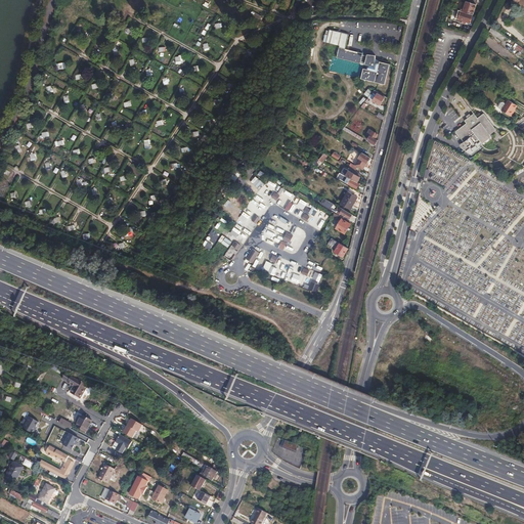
[(463,11),(474,14),(477,0),(469,0),(469,2),(466,1),(465,4),(463,11)]
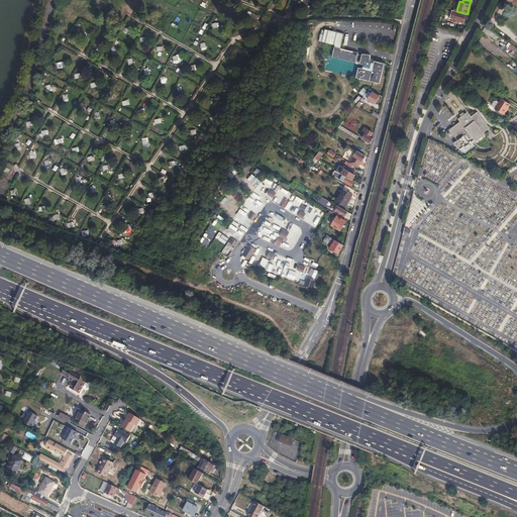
[(453,10),(452,10),(450,18),(452,19),(456,21),(460,22),(464,23),(468,14),(456,11),(453,10)]
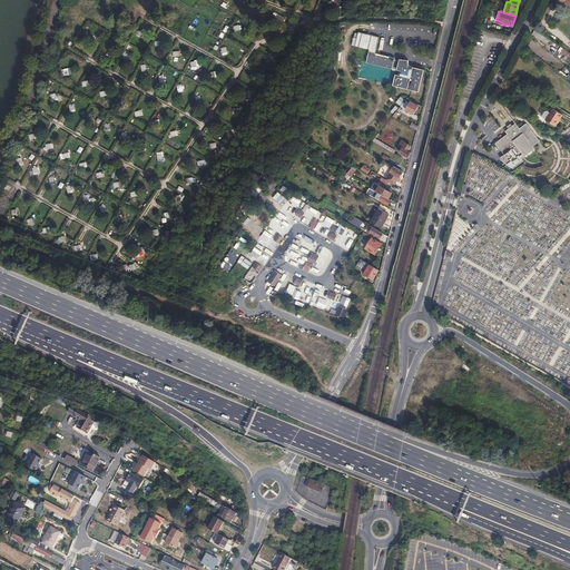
[(275,12),(273,16),(283,21),(285,18),(278,13),(275,12)]
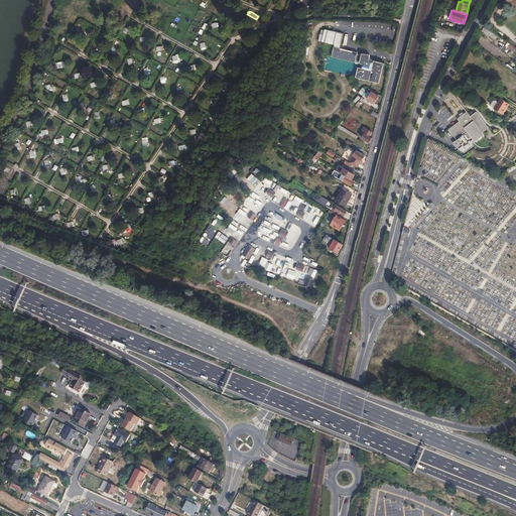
[(356,78),(379,84),(384,63),(374,60),(374,62),(370,61),(370,54),(362,53),(362,55),(357,54),(358,52),(334,46),(332,57),(355,62),(355,61),(360,62),(359,63),(363,65),(362,69),(358,68),(356,78)]
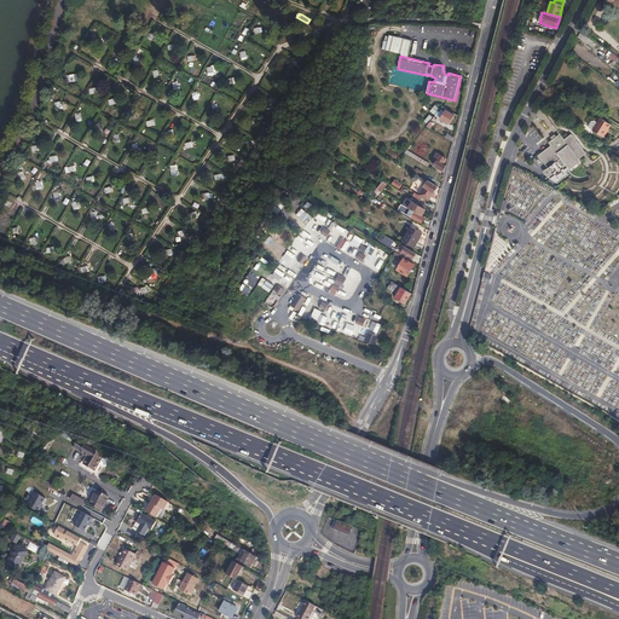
[(446,110),(446,109),(443,106),(440,109),(445,111),(440,120),(450,125),(455,115),(446,110)]
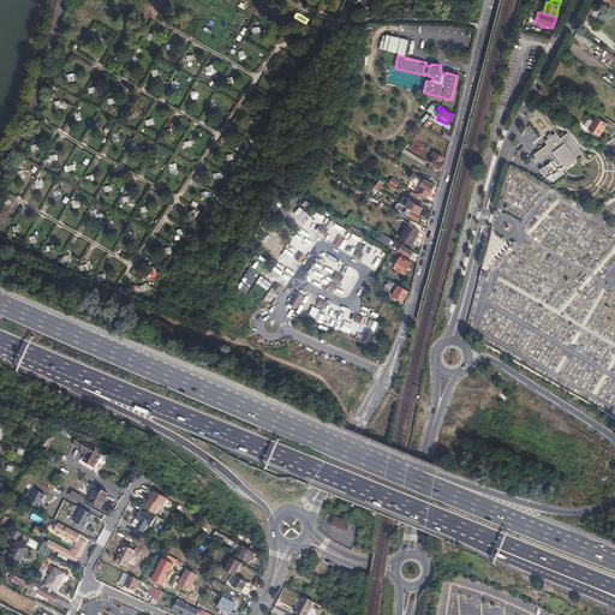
[(593,121),(589,130),(601,137),(608,124),(596,118),(593,121)]
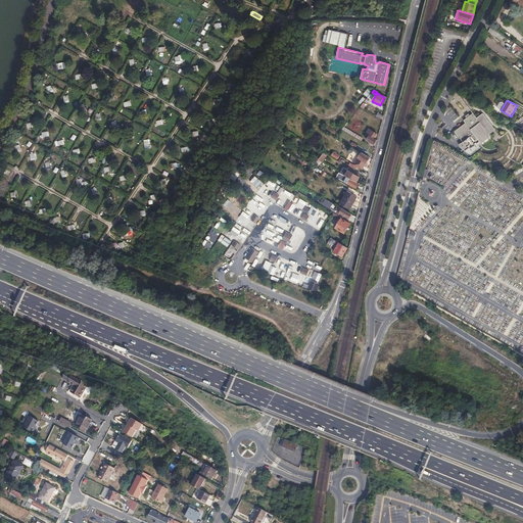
[(321,119),(331,127),(337,120),(327,110),(321,119)]
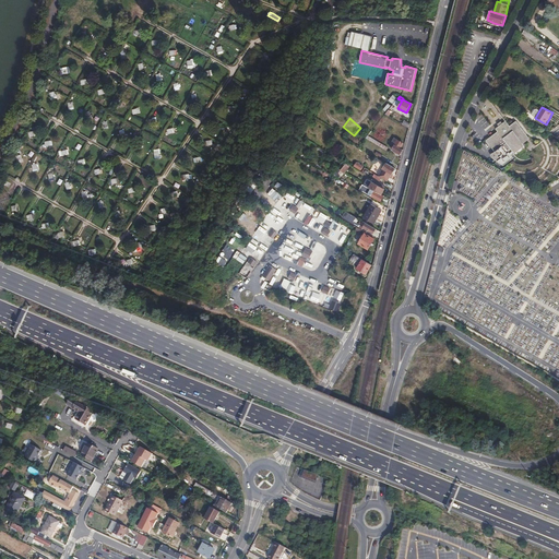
[(498,131),(486,140),(499,157),(508,151),(510,154),(513,152),(514,154),(525,146),(523,144),(530,139),(516,121),(510,126),(506,121),(496,129),(498,131)]
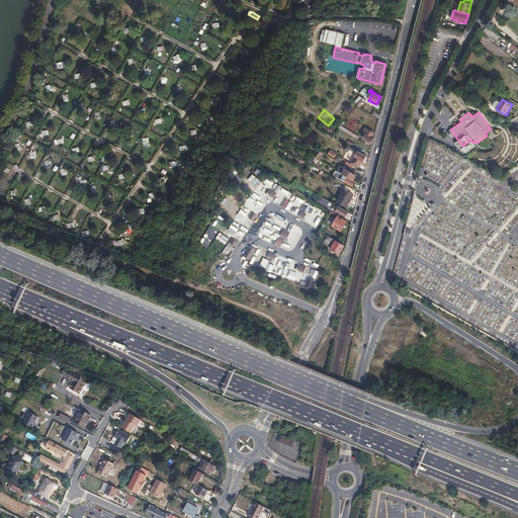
[(325,126),(319,122),(315,127),(321,133),(325,126)]
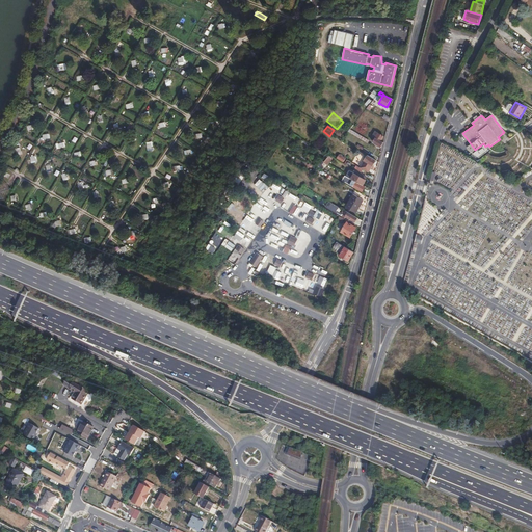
[(349,131),(348,132),(368,143),(370,140),(350,129),(349,131)]
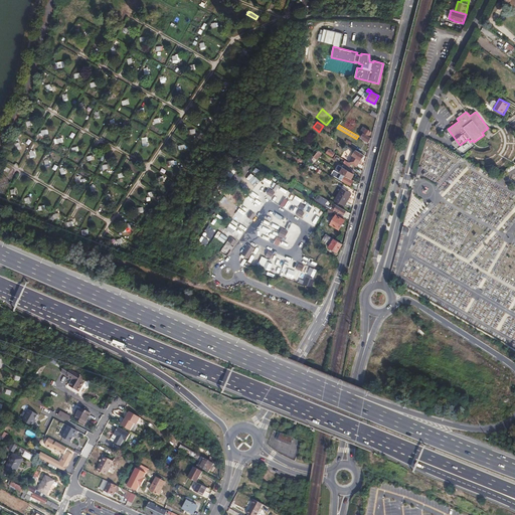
[(363,127),(360,132),(363,134),(369,137),(371,132),(363,127)]
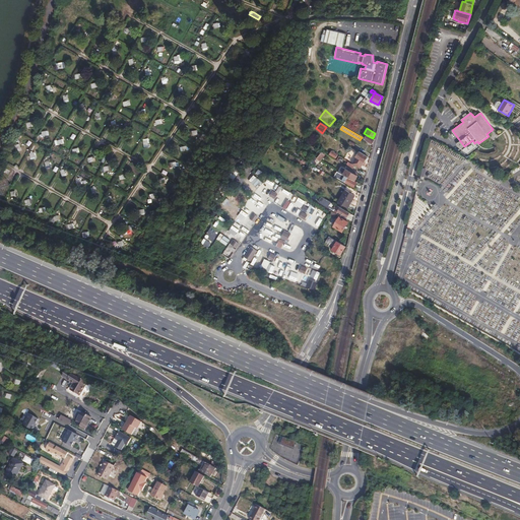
[(367,135),(365,139),(372,144),(375,139),(373,138),(367,135)]
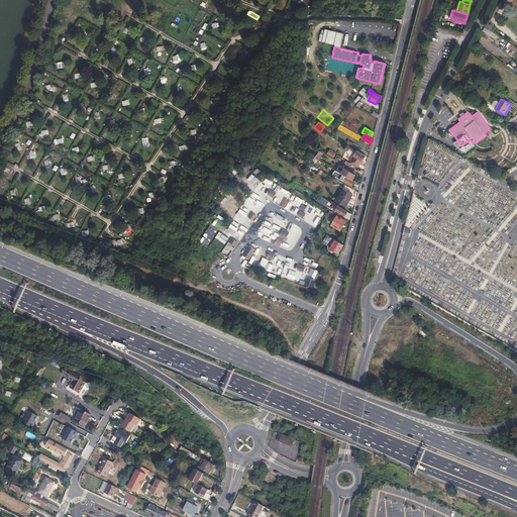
[(352,165),(358,168),(362,162),(363,162),(366,157),(356,150),(353,157),(354,157),(350,163),(352,165)]
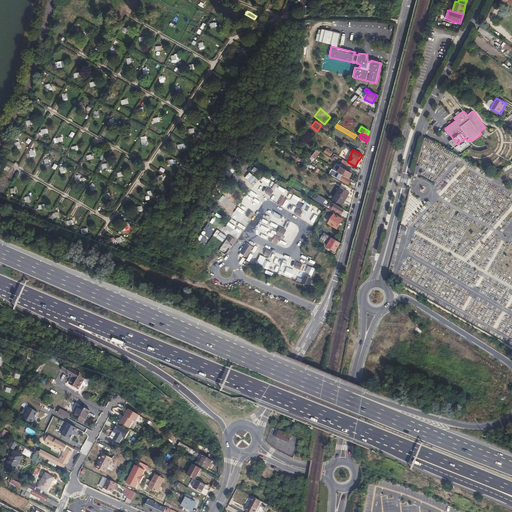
[(317,150),(312,156),(315,159),(320,152),(317,150)]
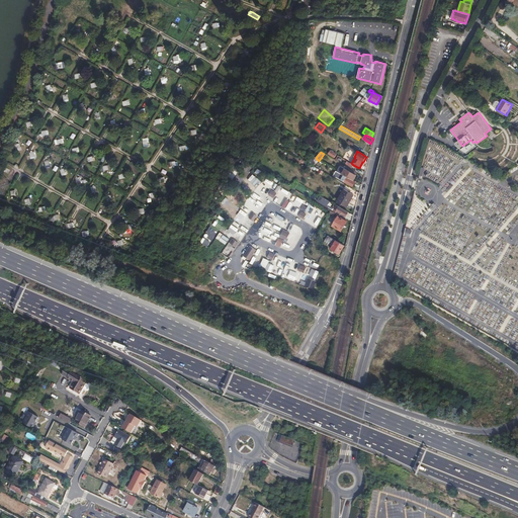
[(319,161),(316,158),(311,164),(315,166),(318,168),(320,165),(322,162),(319,161)]
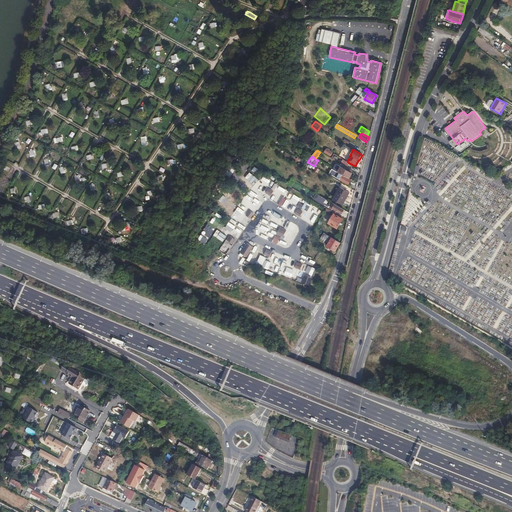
[(341,166),(338,172),(350,179),(353,173),(341,166)]
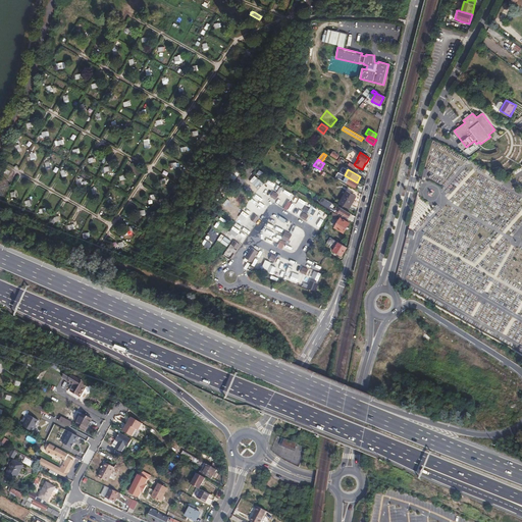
[(338,173),(336,176),(340,178),(340,179),(343,181),(355,189),(358,184),(346,176),(346,177),(338,173)]
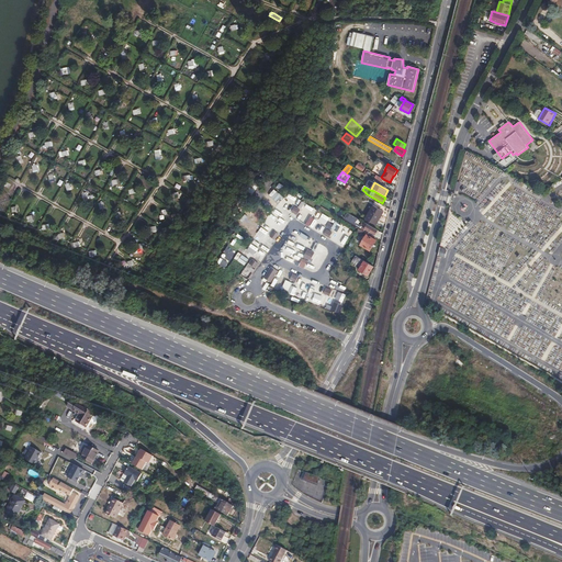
[(373,205),(366,218),(375,225),(384,212),(373,205)]
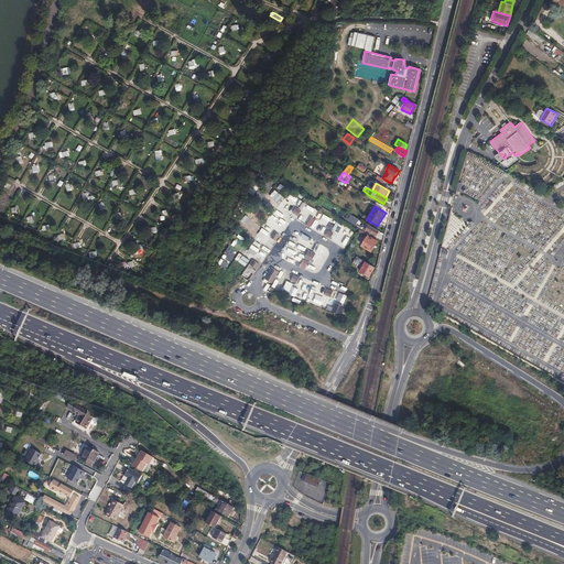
[(380,231),(364,223),(361,227),(377,236),(380,231)]
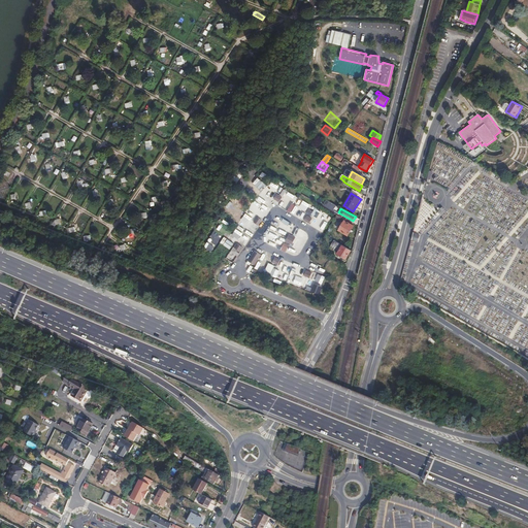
[(341,226),(339,230),(348,235),(354,226),(344,221),(342,224),(341,226)]
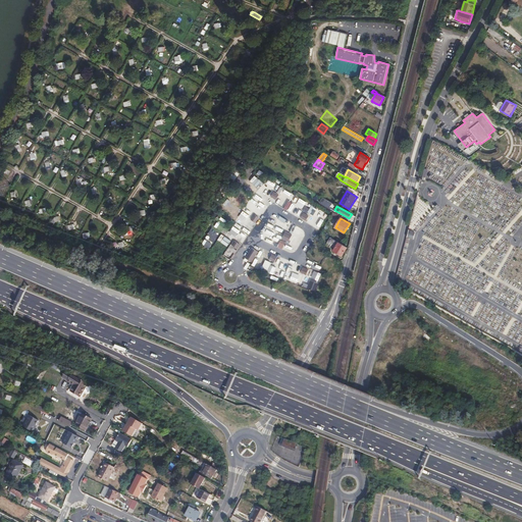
[(348,248),(330,238),(326,243),(330,245),(330,246),(334,248),(332,251),(342,257),(348,248)]
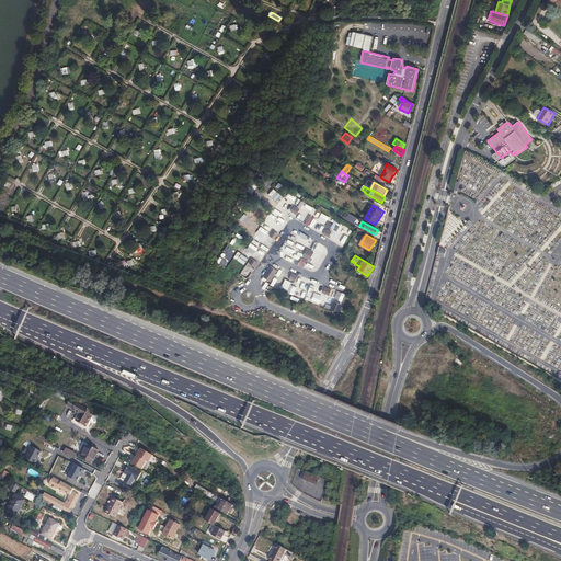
[(278,271),(271,267),(264,277),(271,282),(278,271)]
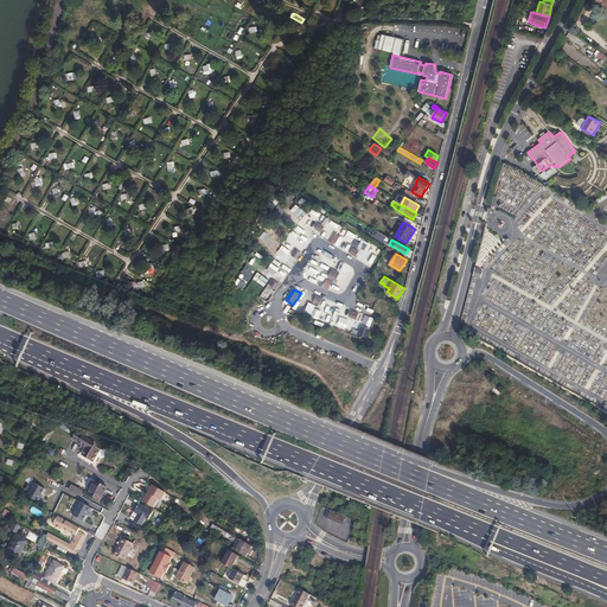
[(95,458),(101,446),(83,436),(80,441),(88,446),(84,452),(95,458)]
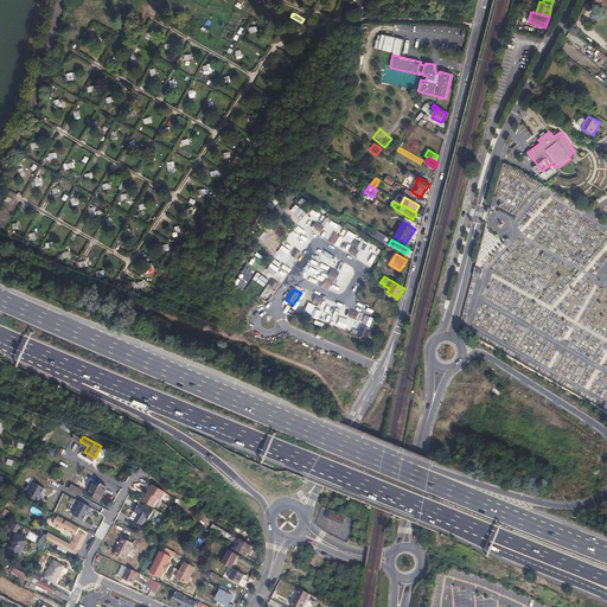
[(48,473),(45,475),(55,484),(57,480),(48,473)]
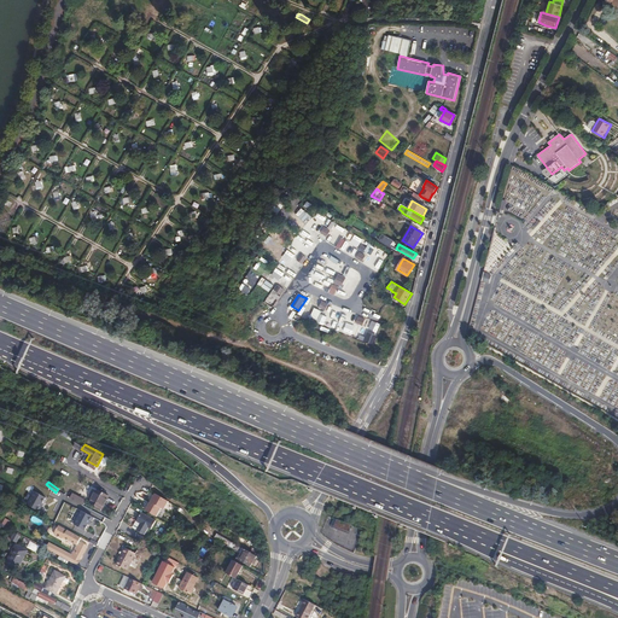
[(46,497),(35,491),(28,506),(40,512),(44,505),(42,503),(46,497)]
